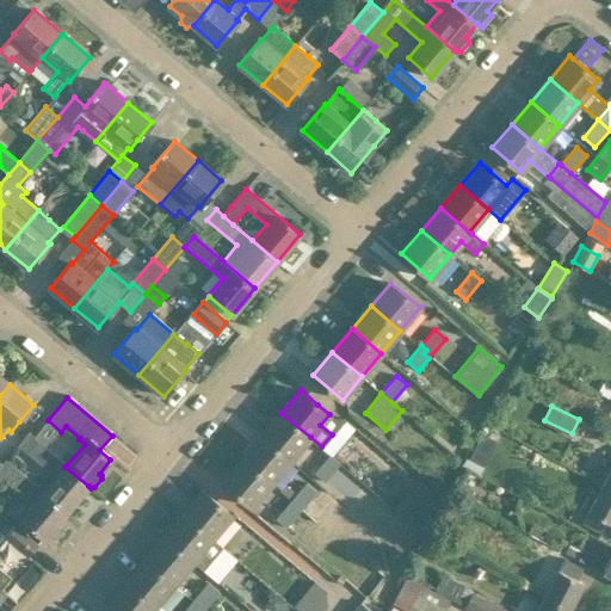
[(290,461),(309,438),(310,437),(281,413),(261,436),(290,461)]
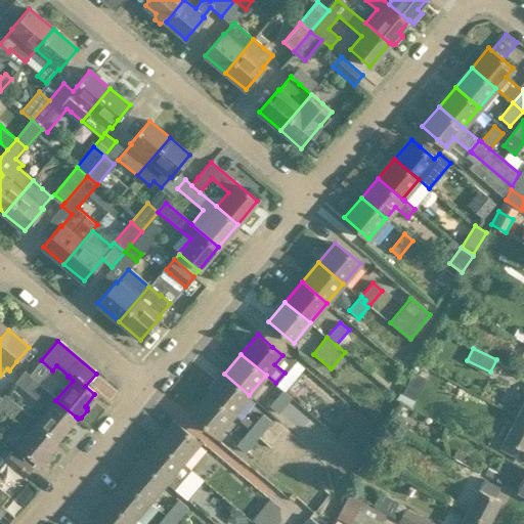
[(249,395),(224,374),(207,394),(232,415),(249,395)]
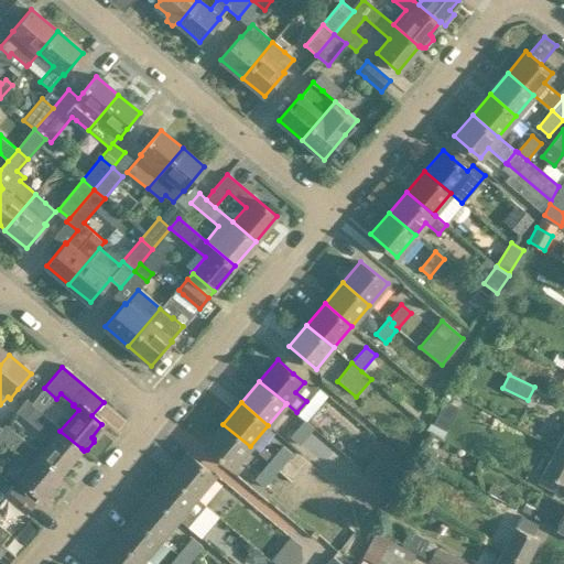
[(82,448),(60,431),(41,414),(30,405),(32,408),(24,419),(45,436),(34,451),(61,474),(82,448)]
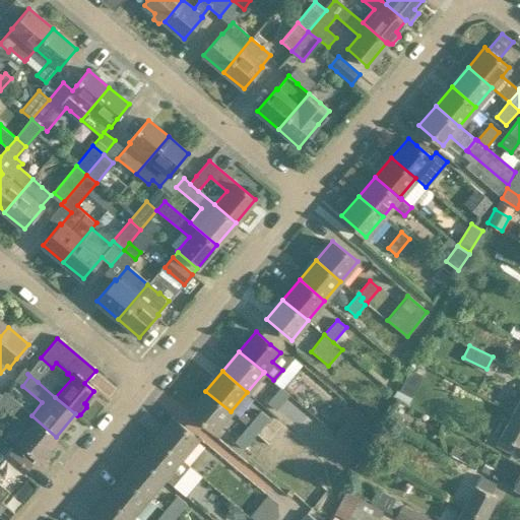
[(275,411),(289,394),(280,387),(266,403),(275,411)]
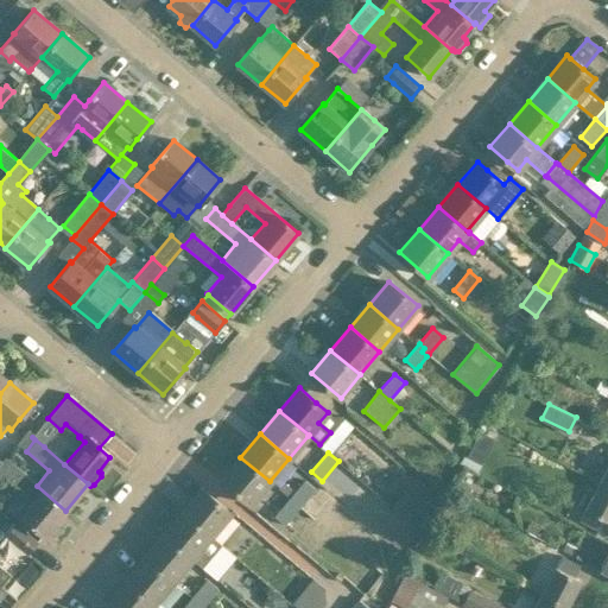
[(270,481),(240,457),(221,480),(251,505),(270,481)]
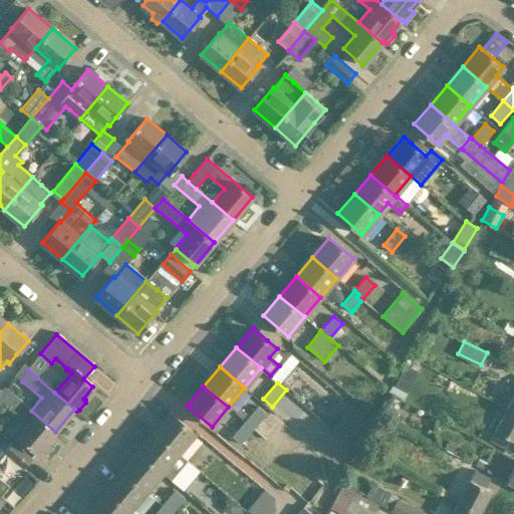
[(55,432),(31,411),(17,399),(4,388),(2,390),(0,392),(0,398),(10,407),(24,419),(28,422),(16,437),(26,445),(36,454),(55,432)]
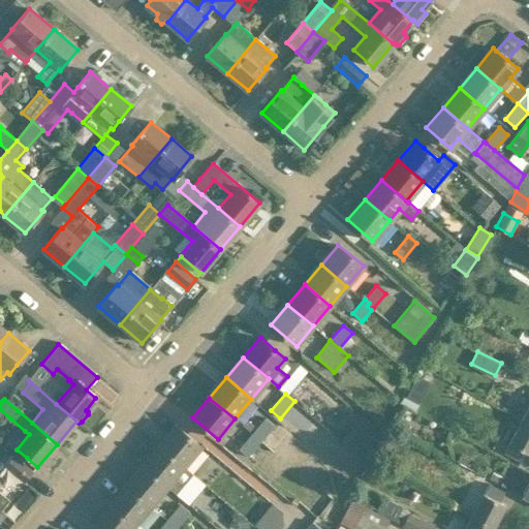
[(363,460),(378,430),(363,416),(341,440),(363,460)]
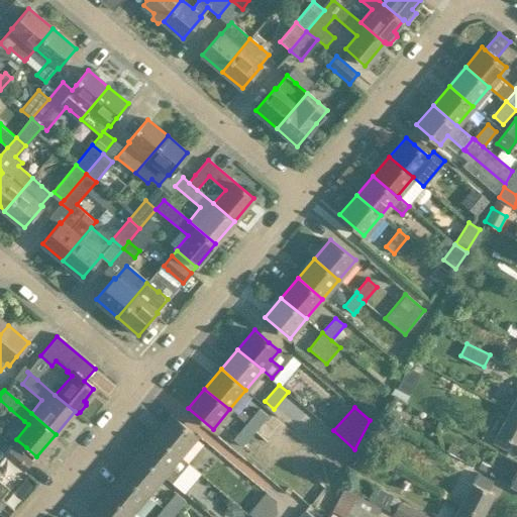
[(259,409),(246,423),(255,431),(268,417),(259,409)]
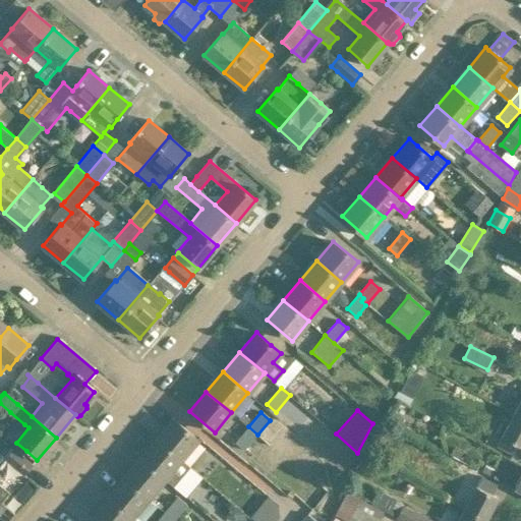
[(520,447),(520,417),(513,414),(497,446),(512,454),(517,445),(520,447)]
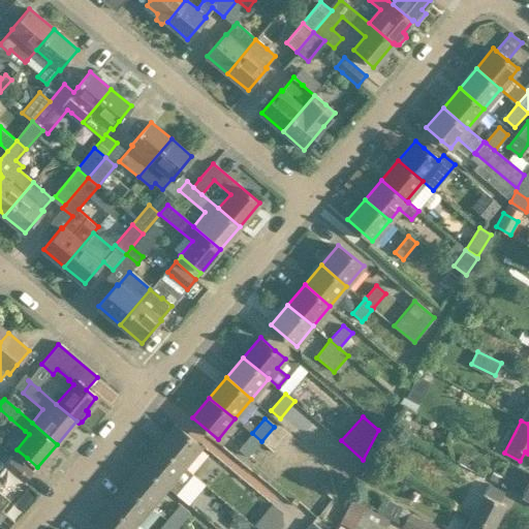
[(175,427),(158,446),(182,467),(183,466),(199,447),(198,446),(175,427)]
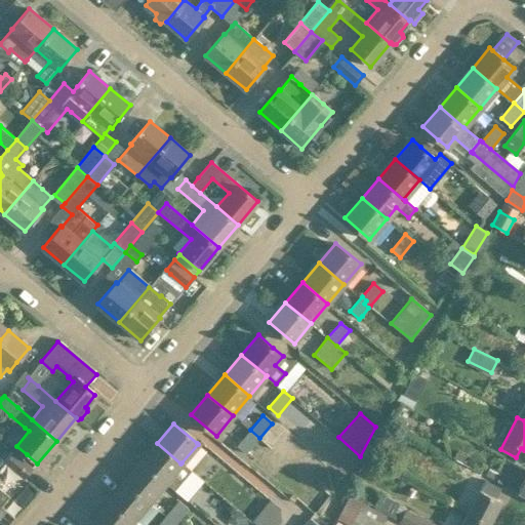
[(245,454),(259,438),(250,430),(236,446),(245,454)]
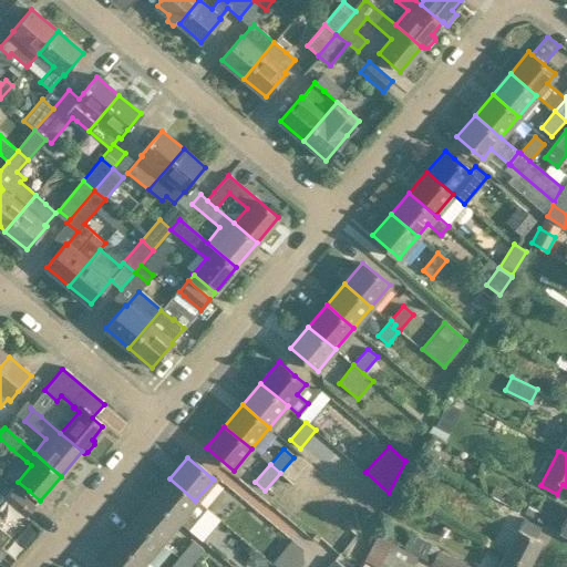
[(206,508),(196,500),(195,501),(169,478),(152,501),(177,522),(178,522),(188,529),(206,508)]
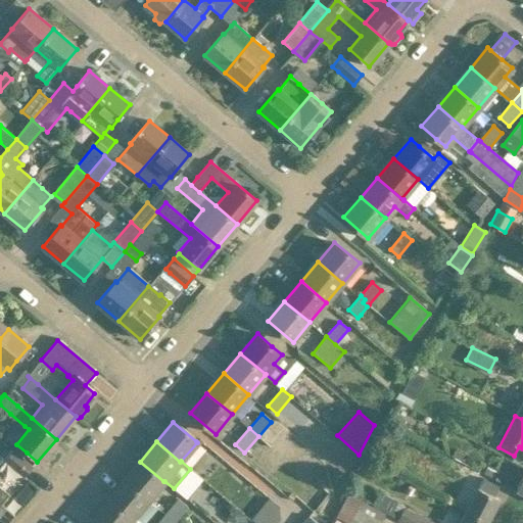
[(13,449),(4,461),(14,469),(25,458),(13,449)]
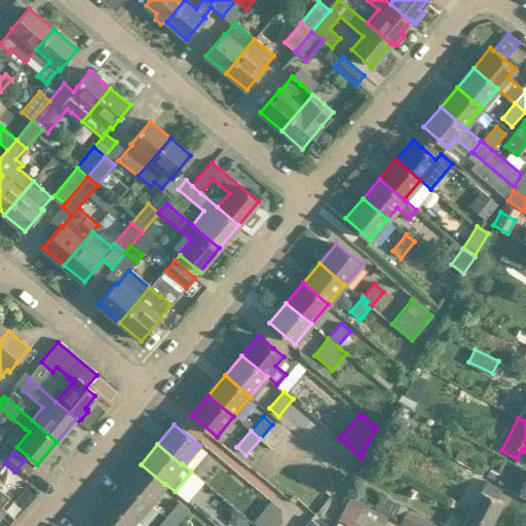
[(164,484),(141,464),(124,484),(148,504),(164,484)]
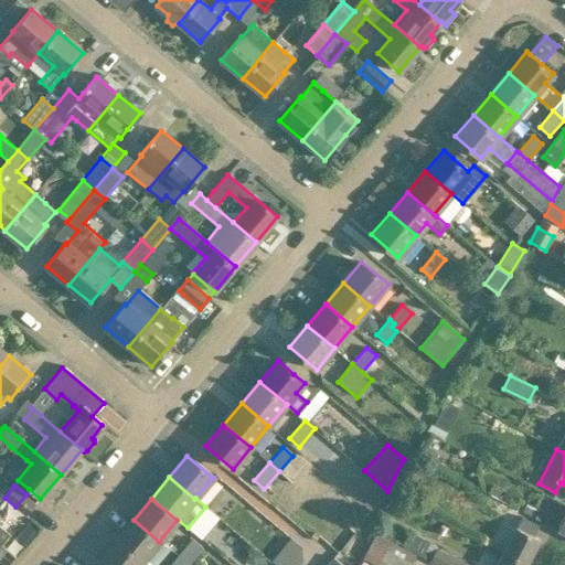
[(526,501),(522,511),(546,523),(552,514),(526,501)]
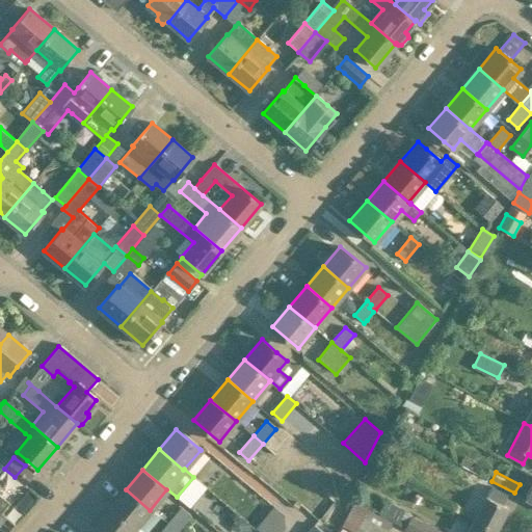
[(506,496),(490,487),(474,520),(496,531),(507,508),(502,505),(506,496)]
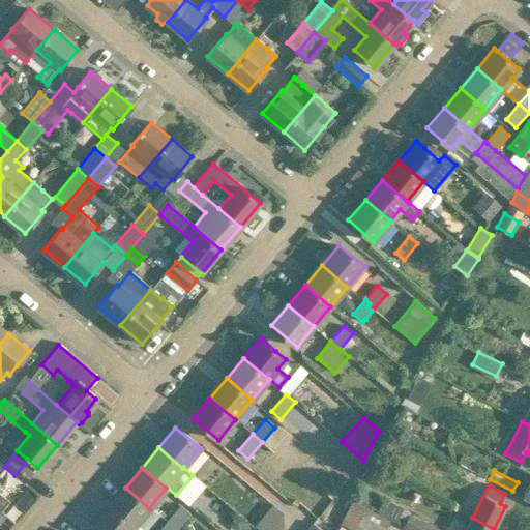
[(149,508),(125,488),(108,507),(133,528),(149,508)]
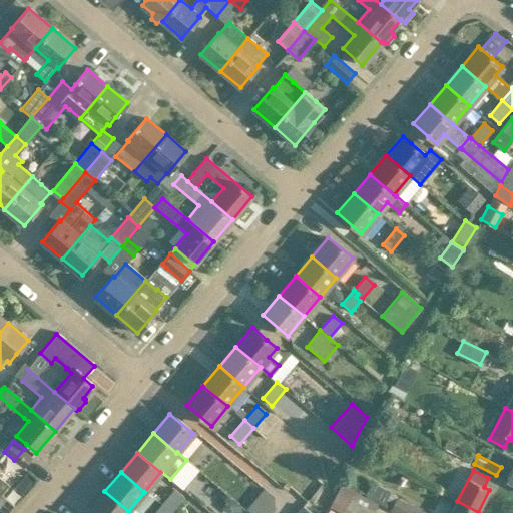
[(0,512),(6,512),(13,507),(0,496),(8,487),(0,479),(0,512)]
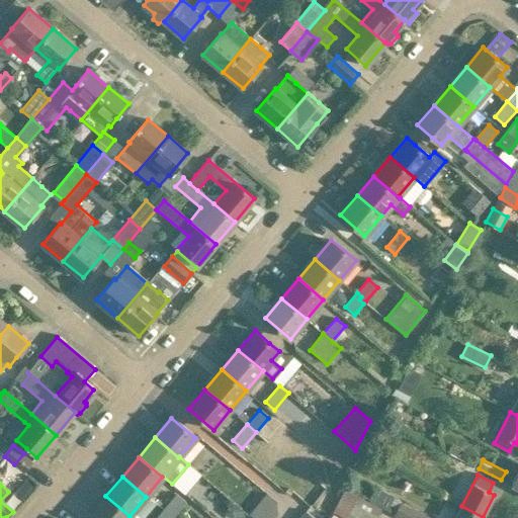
[(344,489),(332,512),(342,517),(345,517),(357,497),(344,489)]
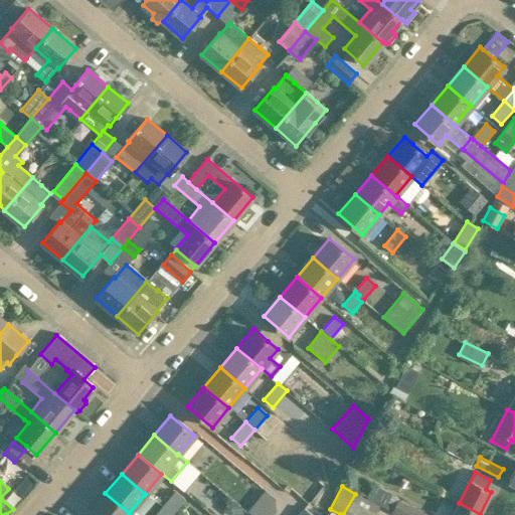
[(246,511),(251,514),(272,514),(276,512),(275,498),(264,490),(246,511)]
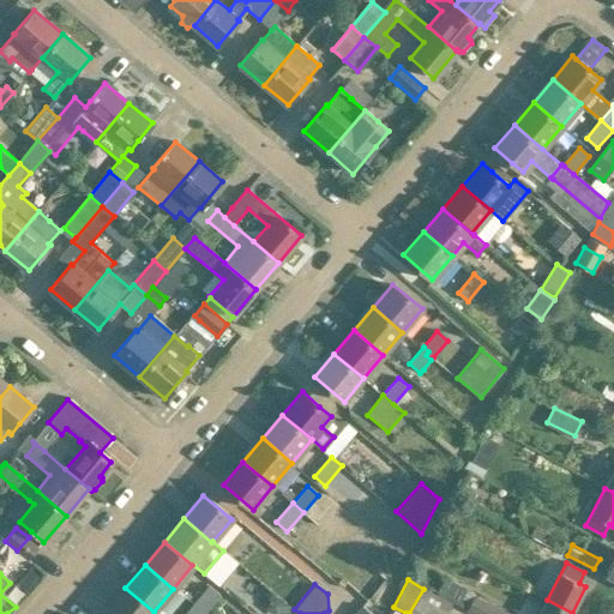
[(209,587),(192,605),(203,613),(220,595),(209,587)]
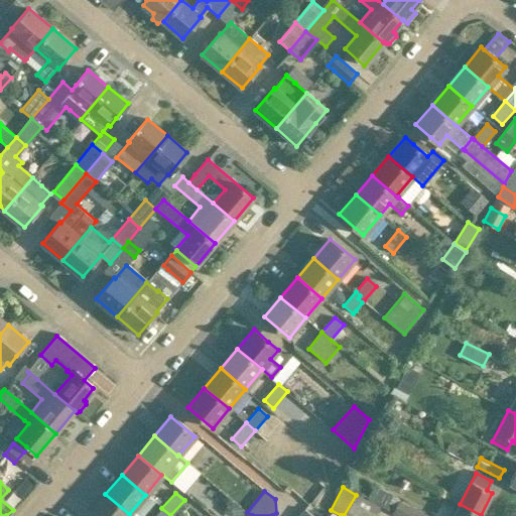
[(127,515),(129,514),(105,494),(89,514),(92,515),(127,515)]
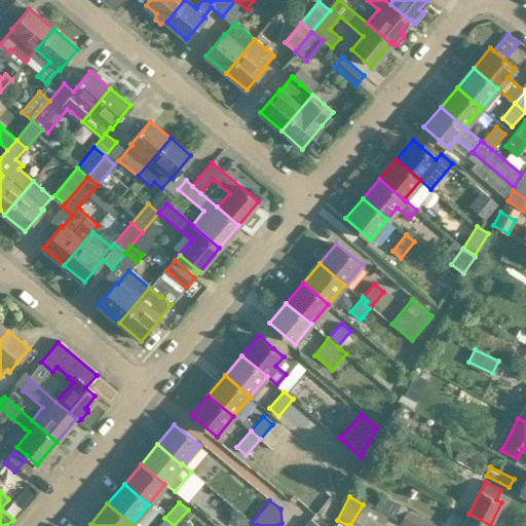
[(438,525),(393,503),(387,516),(401,522),(400,524),(403,525),(438,525)]
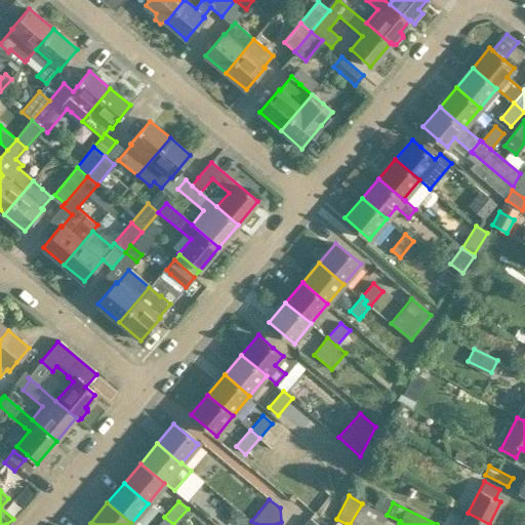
[(488,524),(489,524),(468,513),(460,524),(488,524)]
